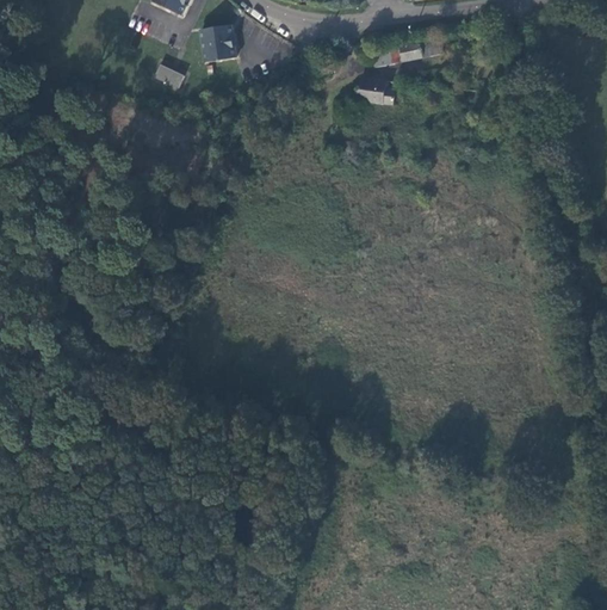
[(153,0),(179,13),(185,0),(153,0)]
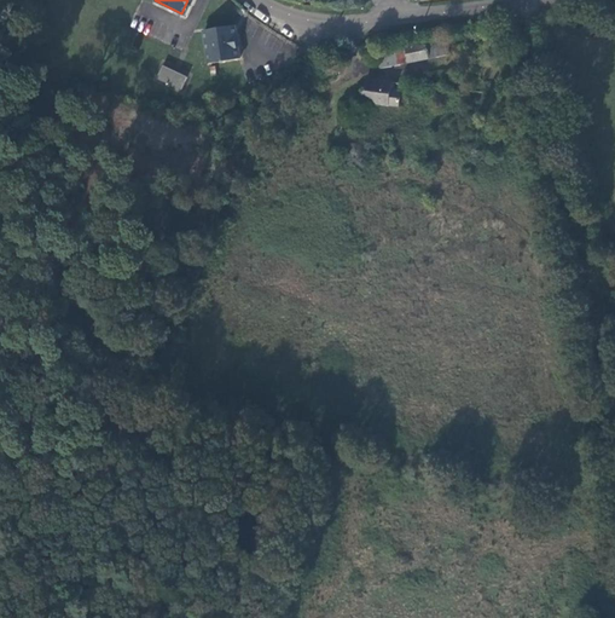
[(237,56),(232,24),(201,29),(206,61),(237,56)]
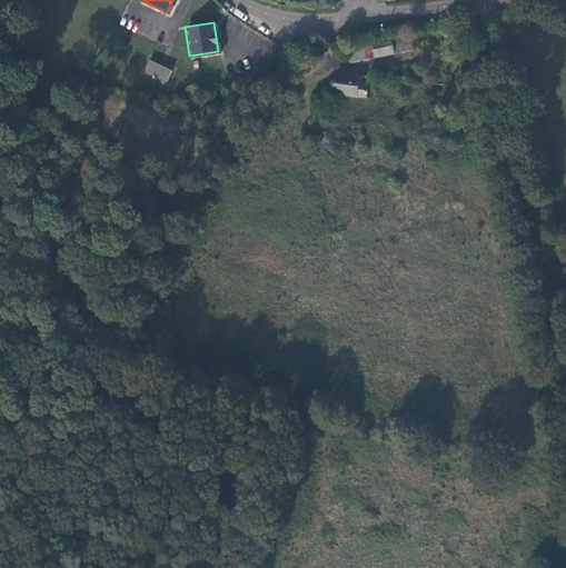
[(345,50),(348,65),(411,51),(410,45),(417,42),(416,37),(394,41),(394,40),(345,50)]
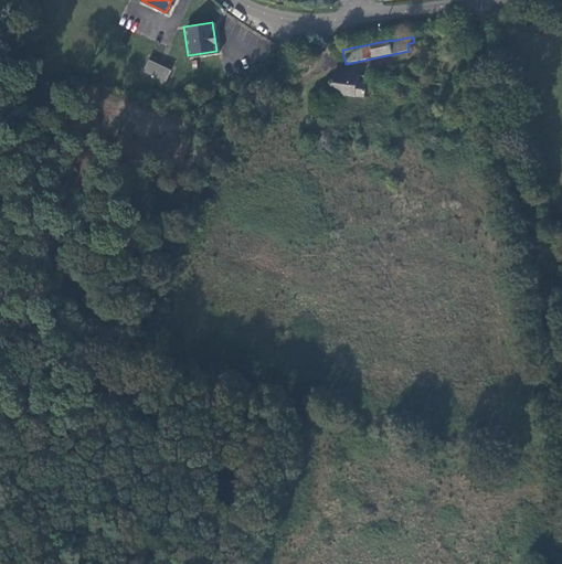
[(162,80),(168,68),(146,57),(140,68),(162,80)]
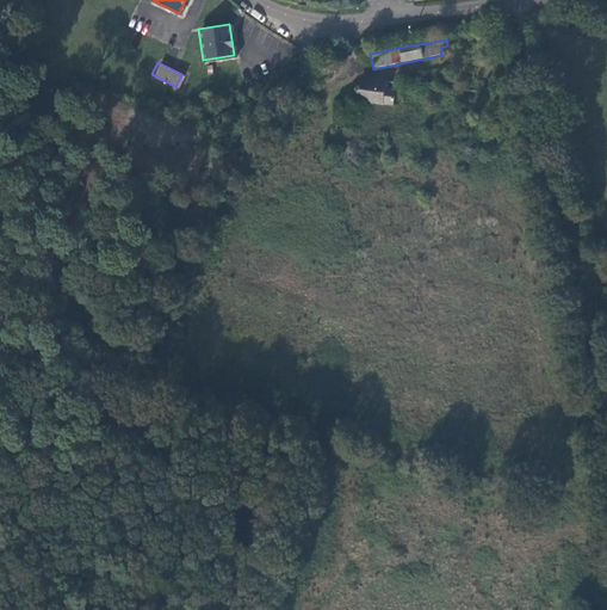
[(446,79),(444,68),(426,72),(428,82),(446,79)]
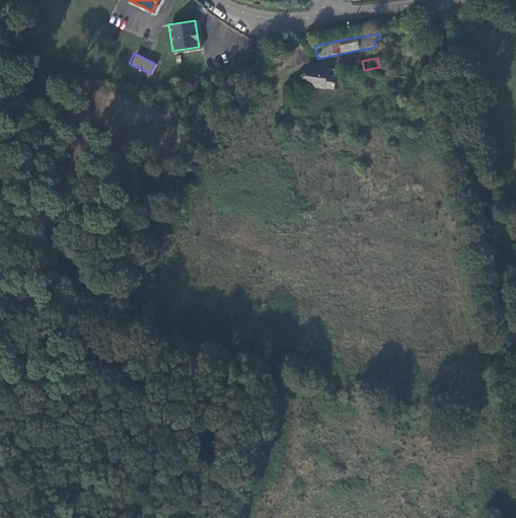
[(329,90),(333,71),(304,68),(302,87),(329,90)]
